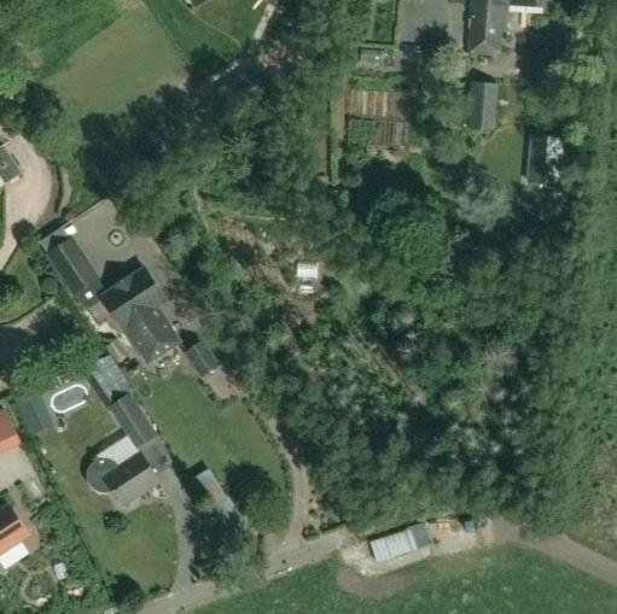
[(501,4),(541,6),(541,0),(470,0),(466,54),(498,57),(501,4)]
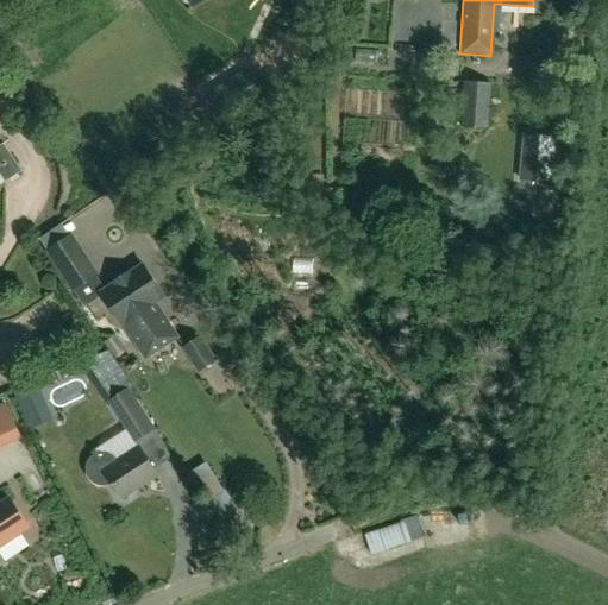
[(255,74),(211,102),(223,121),(224,123),(240,112),(268,94),(255,74)]
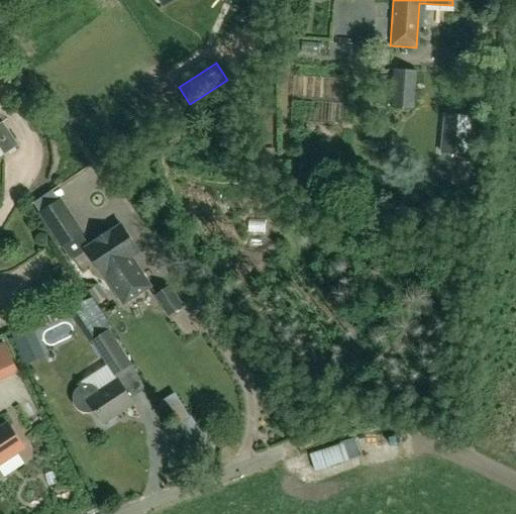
[(394,69),(390,108),(411,111),(416,70),(394,69)]
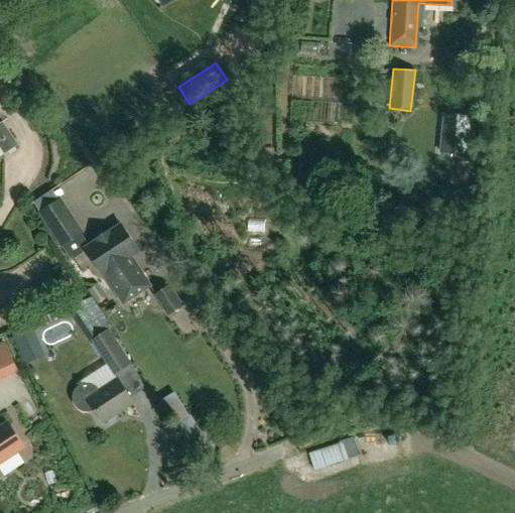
[(439,151),(466,153),(469,115),(442,112),(439,151)]
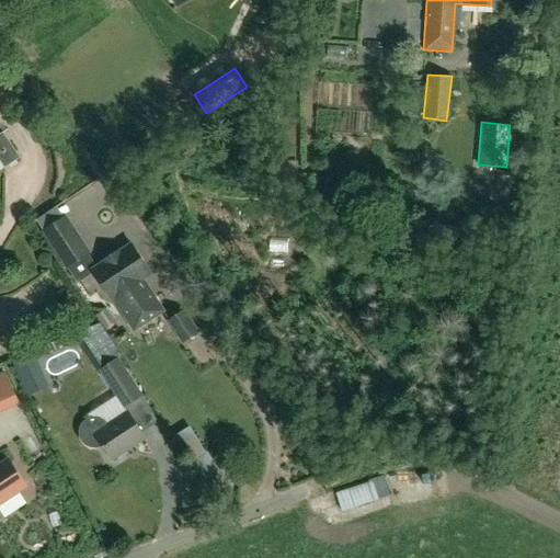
[(0,160),(3,166),(19,155),(1,128),(0,129),(0,160)]
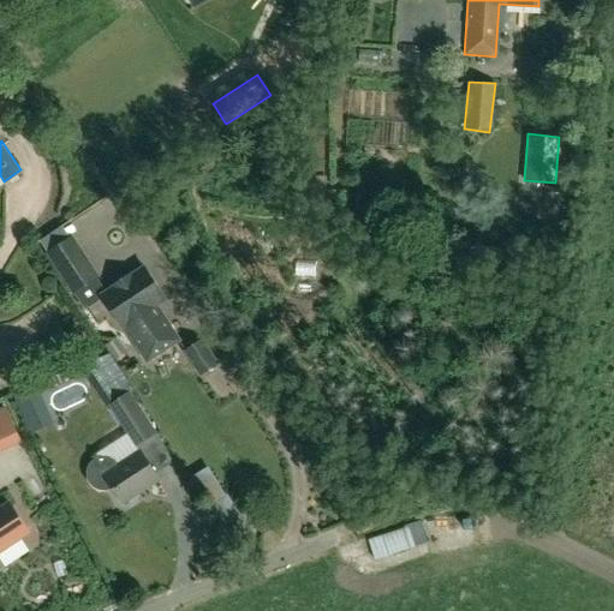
[(311,213),(340,214),(341,195),(311,193),(311,191),(325,191),(325,172),(299,172),(298,221),(311,222),(311,213)]
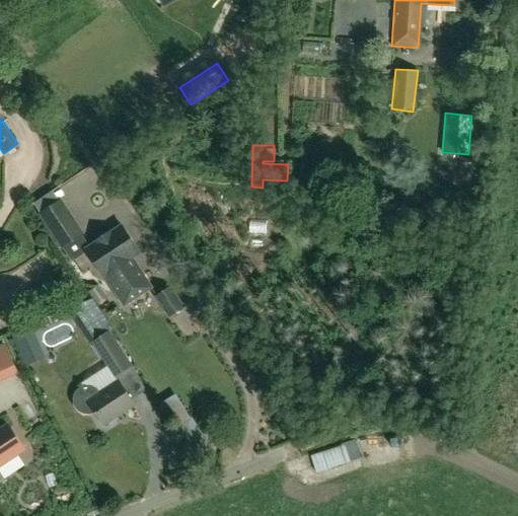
[(61,198),(39,212),(61,245),(83,231),(61,198)]
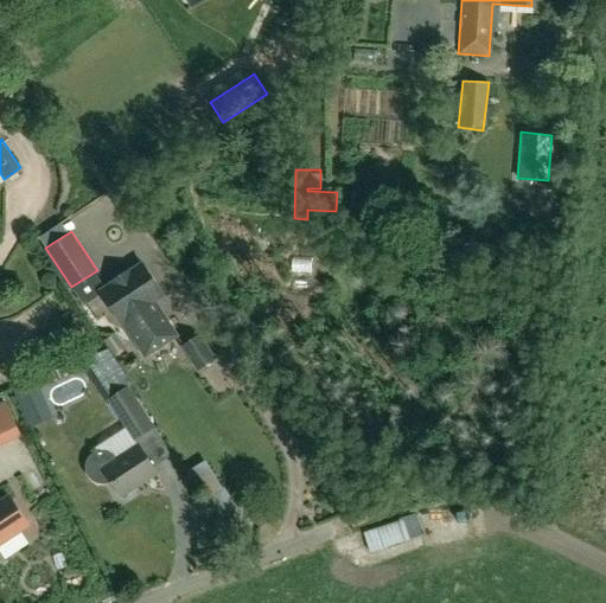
[(114,280),(104,286),(107,289),(104,290),(123,318),(125,316),(157,296),(165,290),(145,260),(133,267),(132,265),(113,277),(114,280)]
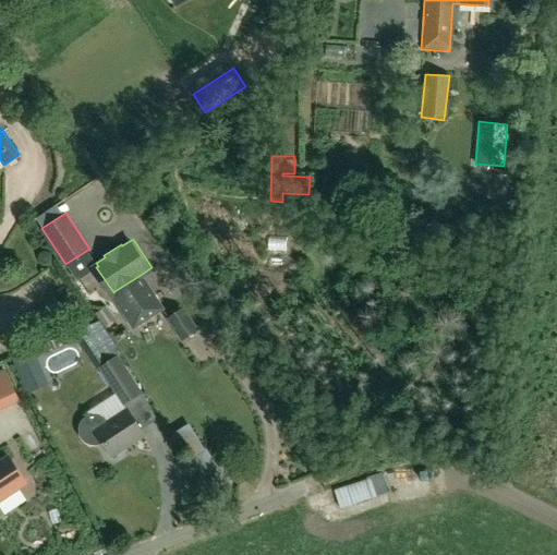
[(165,305),(144,273),(114,291),(136,324),(165,305)]
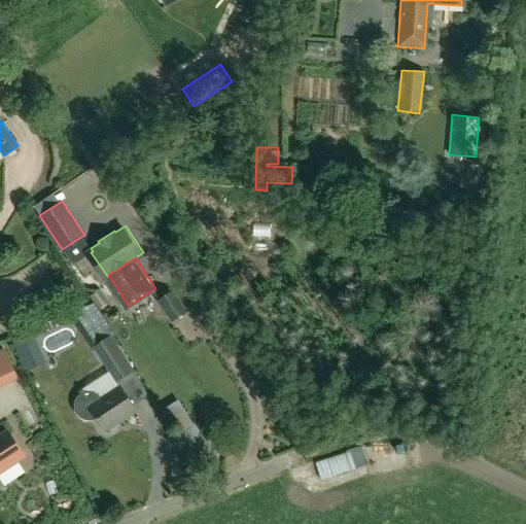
[(78,278),(96,307),(107,300),(104,295),(108,292),(103,283),(98,281),(96,282),(93,279),(95,278),(89,271),(79,276),(80,277),(78,278)]
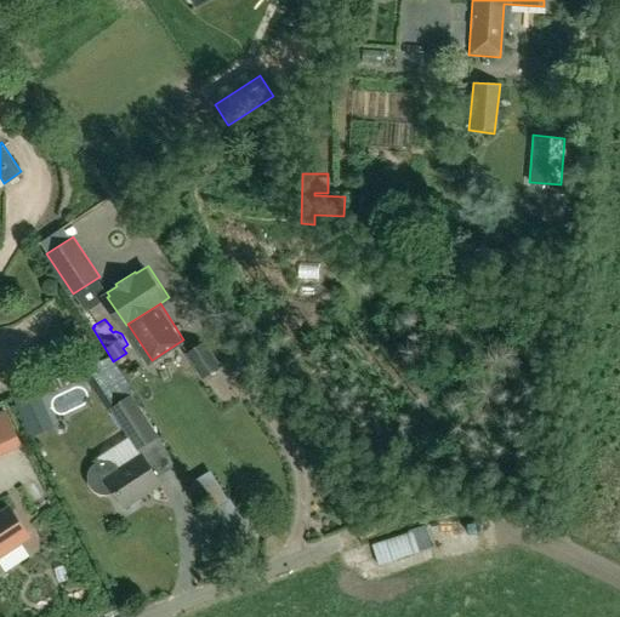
[(205,338),(189,349),(205,373),(221,363),(205,338)]
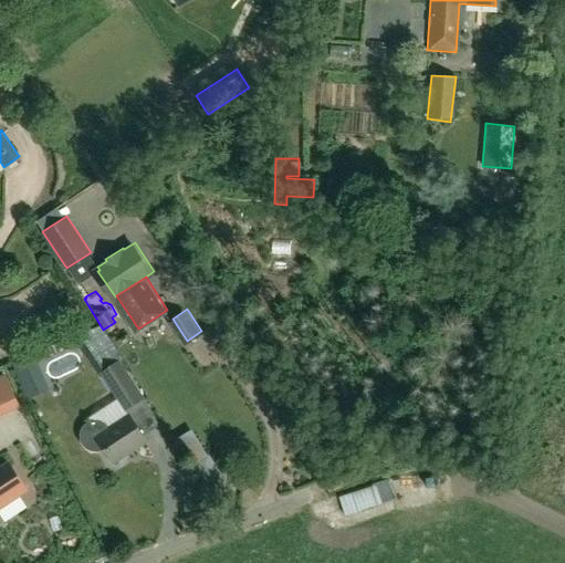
[(123,408),(143,394),(115,352),(103,361),(107,366),(98,372),(123,408)]
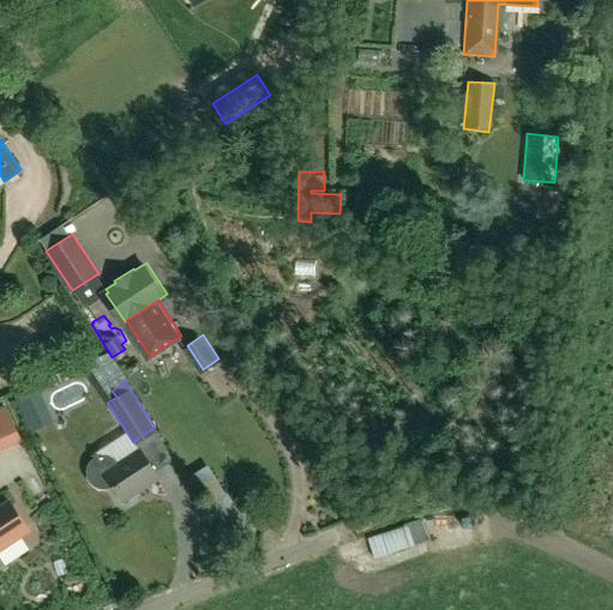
[(50,414),(38,387),(17,397),(29,423),(50,414)]
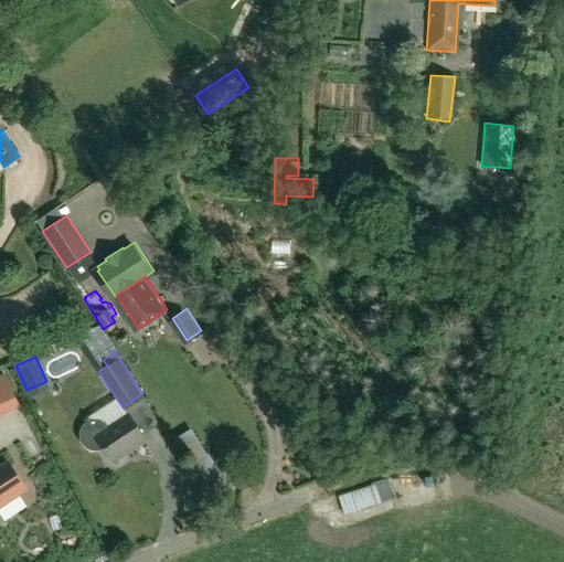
[(0,402),(14,396),(3,372),(0,373),(0,402)]
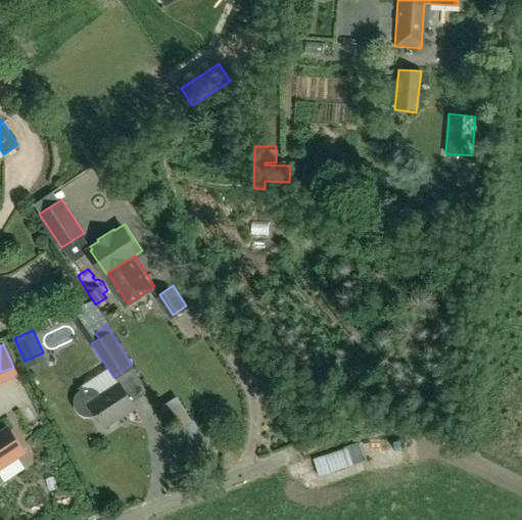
[(94,413),(103,428),(134,409),(117,383),(100,394),(96,389),(90,386),(83,386),(77,389),(74,395),(73,403),(75,409),(81,413),(87,415),(94,413)]
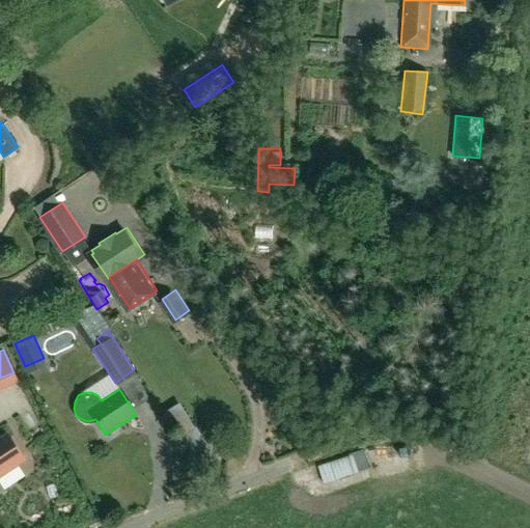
[(177,434),(199,469),(213,461),(208,454),(213,452),(194,423),(177,434)]
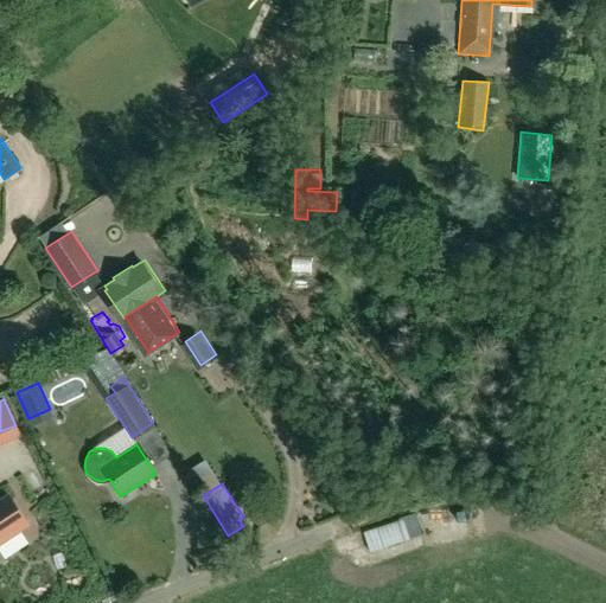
[(0,538),(26,523),(8,495),(0,500),(0,538)]
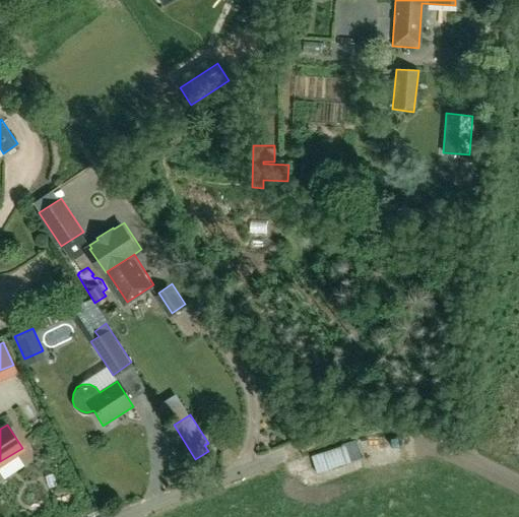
[(358,437),(358,451),(389,451),(389,437),(358,437)]
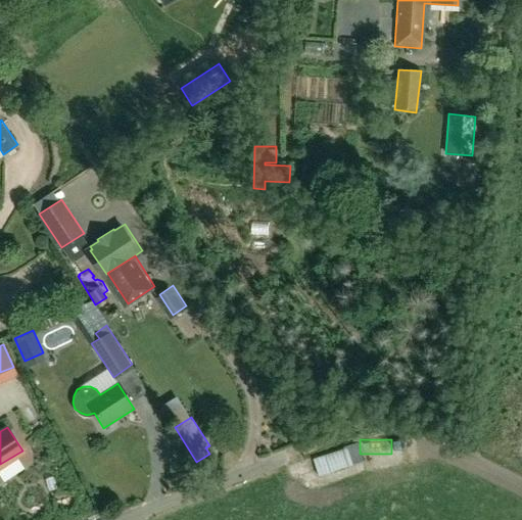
[(336,447),(338,460),(356,457),(353,444),(336,447)]
